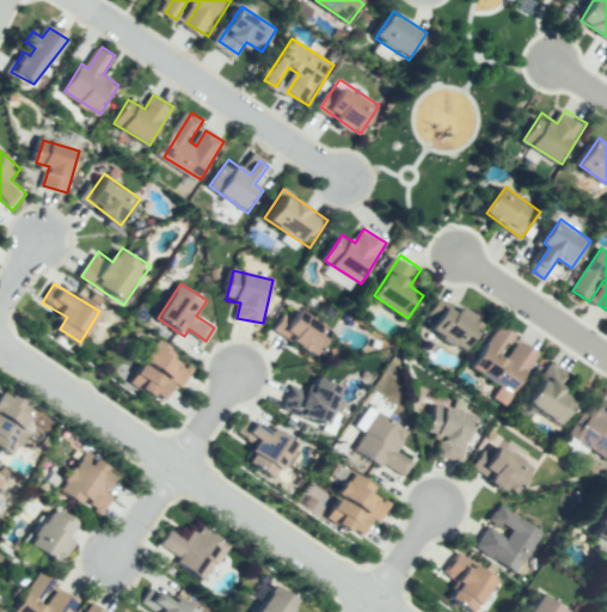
[(429,325),(472,352),(486,328),(476,322),(480,314),(463,305),(457,314),(442,305),(429,325)]
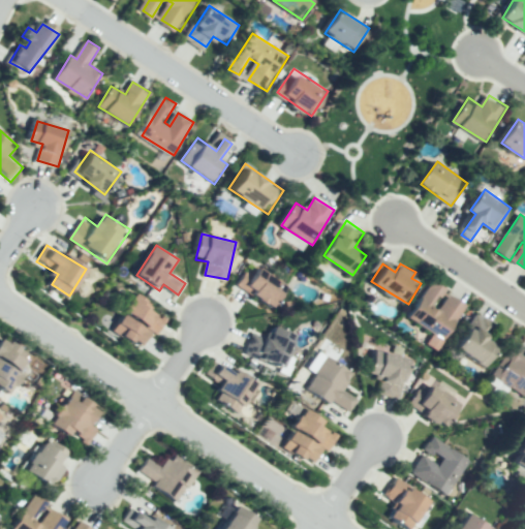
[(240,282),(275,305),(289,283),(264,267),(256,278),(247,272),(240,282)]
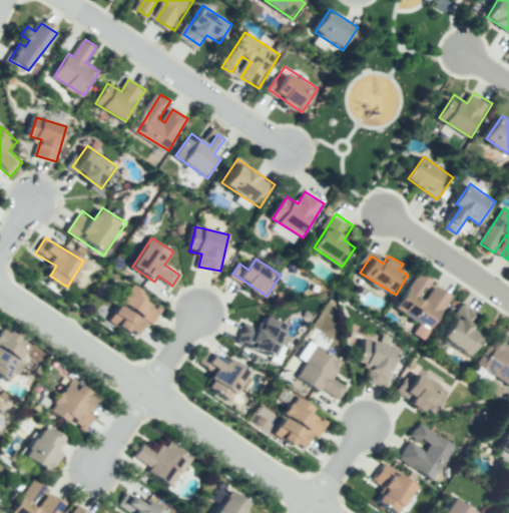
[(420,272),(397,310),(432,332),(455,295),(439,285),(427,305),(418,299),(430,278),(420,272)]
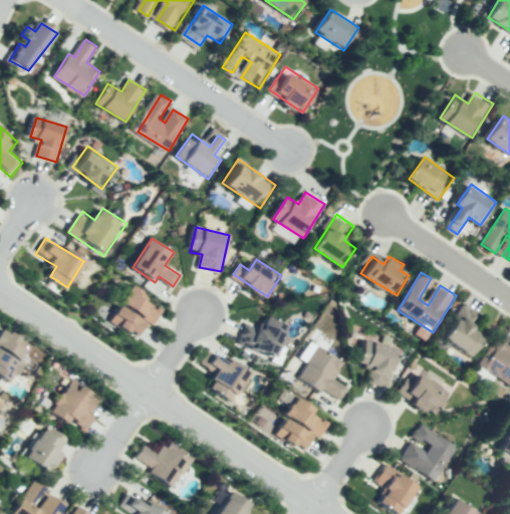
[(139,287),(128,301),(156,322),(166,308),(139,287)]
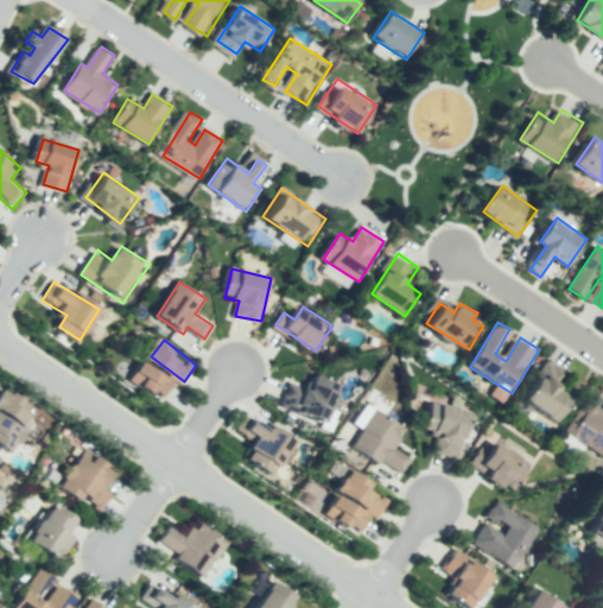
[(550,363),(526,400),(559,422),(575,397),(559,387),(567,374),(550,363)]
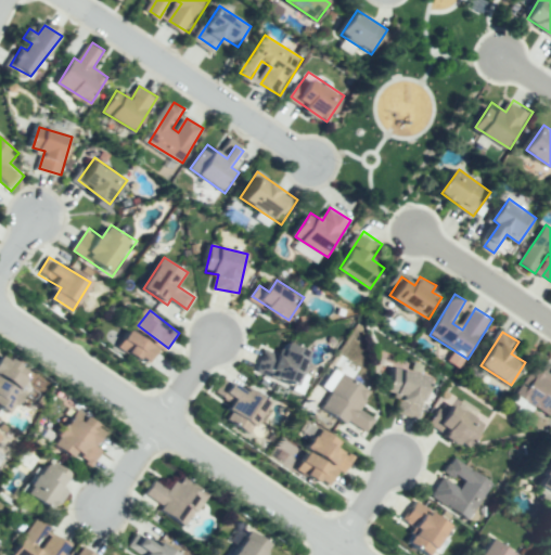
[(123,347),(151,364),(159,350),(132,333),(123,347)]
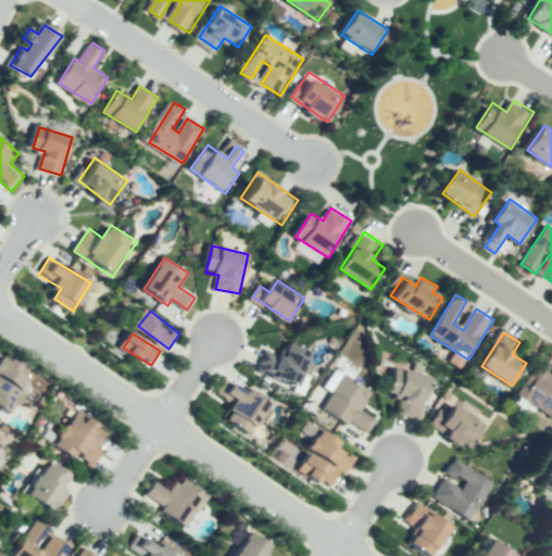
[(314,352),(301,389),(256,373),(266,349),(285,355),(289,343),(314,352)]
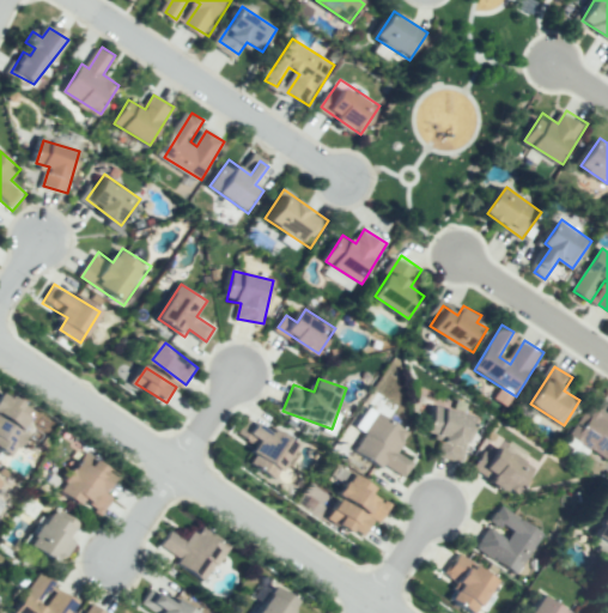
[(0,398),(4,393),(36,413),(28,429),(0,412),(0,398)]
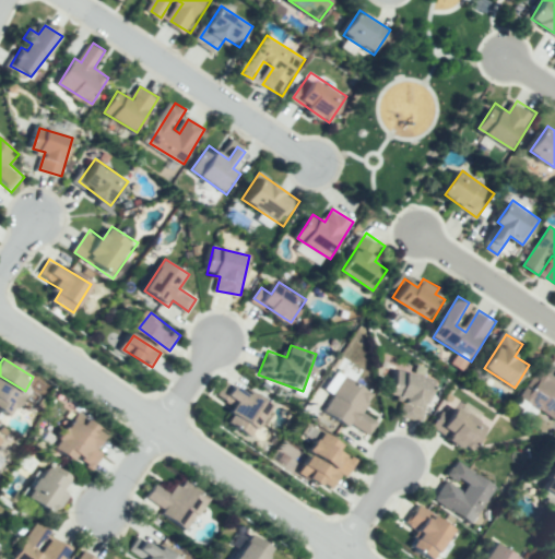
[(400,372),(435,380),(426,423),(403,417),(408,396),(396,393),(400,372)]
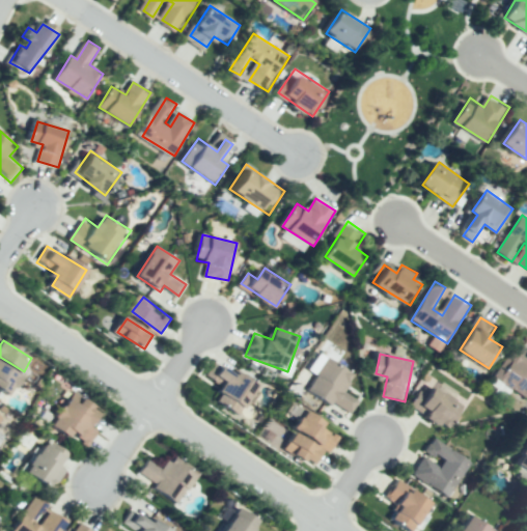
[(526,397),(497,376),(512,354),(526,363),(526,397)]
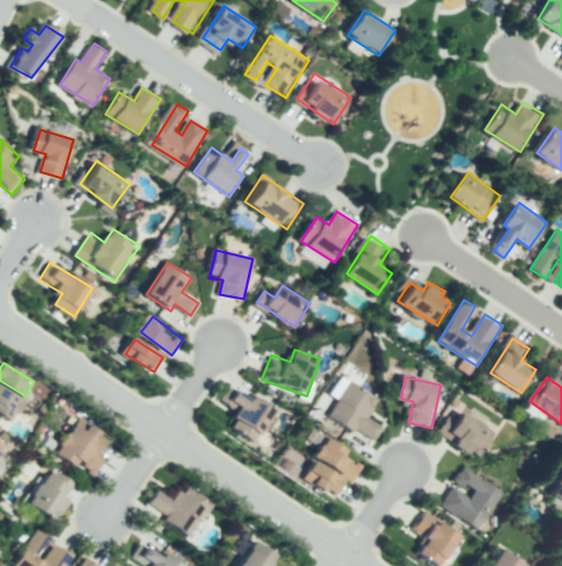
[(351,380),(329,416),(357,435),(361,430),(374,439),(381,429),(364,418),(377,397),(351,380)]
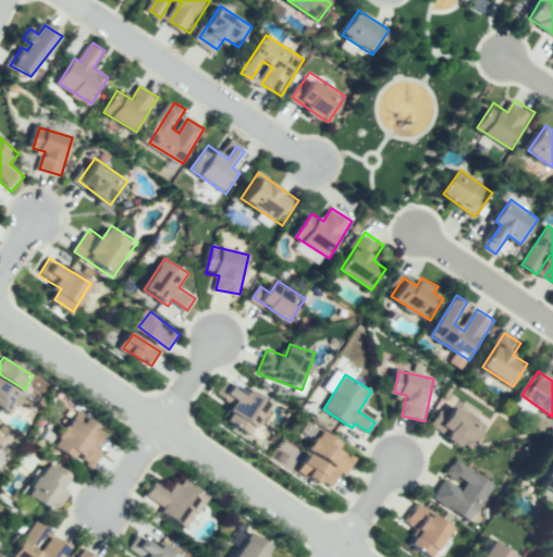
[(0,380),(24,396),(11,416),(0,408),(0,380)]
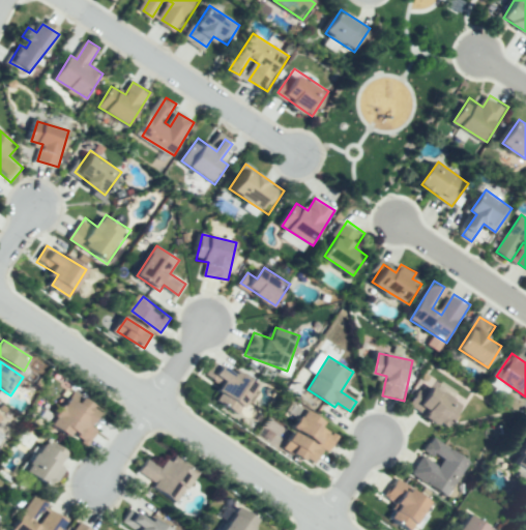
[(216,362),(237,376),(240,370),(260,383),(240,415),(218,402),(228,388),(208,376),(216,362)]
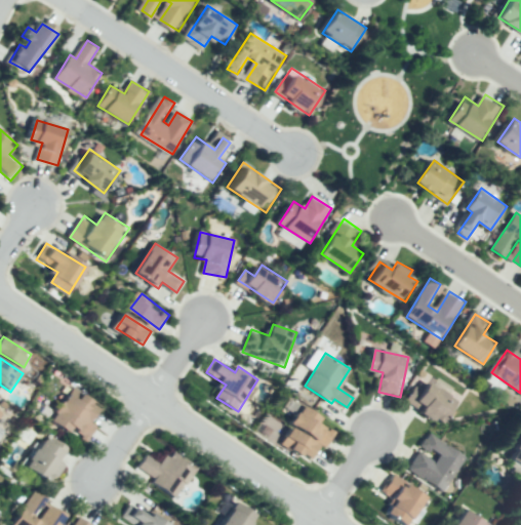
[(406,400),(443,425),(458,399),(432,381),(426,391),(416,385),(406,400)]
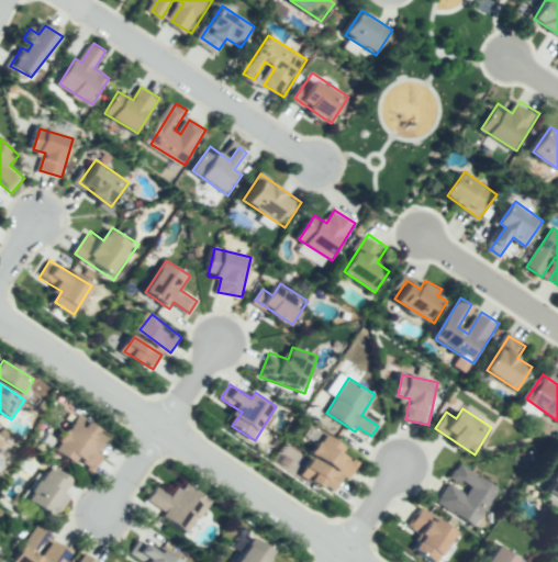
[(76,417),(55,453),(76,467),(81,458),(97,467),(102,456),(99,453),(109,436),(76,417)]
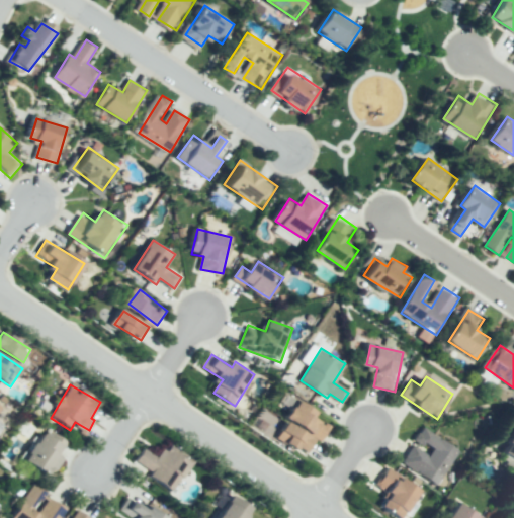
[(304,400),(291,417),(325,439),(333,428),(316,417),(320,411),(304,400)]
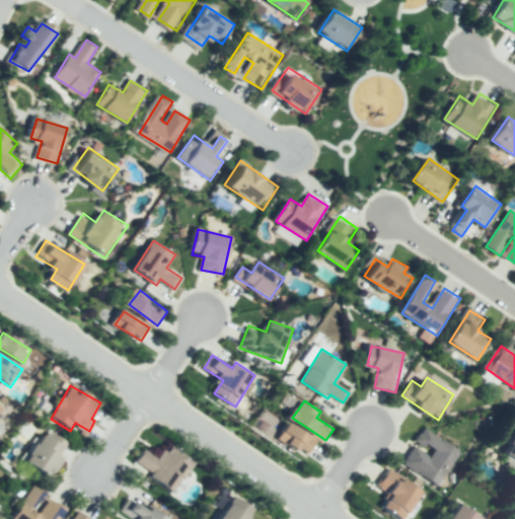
[(280,440),(307,458),(316,444),(289,425),(280,440)]
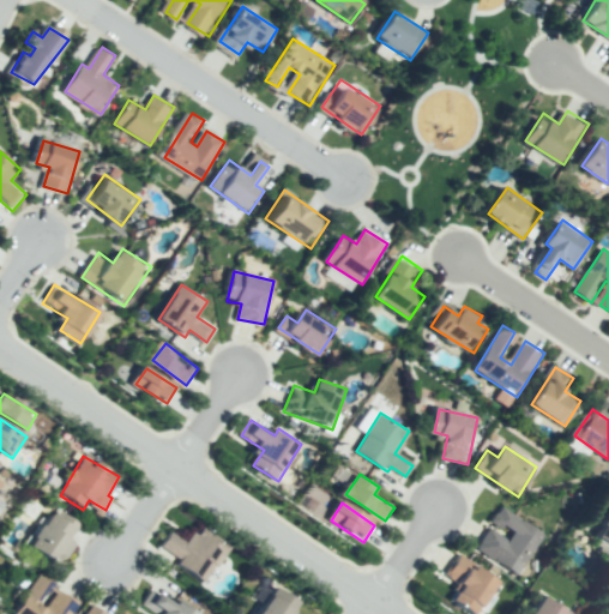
[(504,510),(542,536),(517,572),(480,546),(492,530),(510,542),(516,534),(496,521),(504,510)]
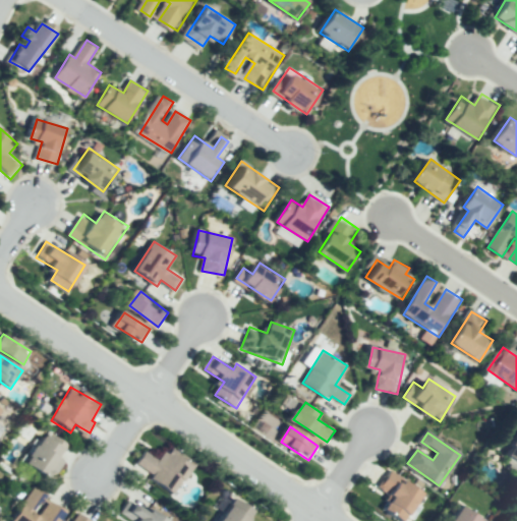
[(47,436),(31,459),(55,475),(70,452),(47,436)]
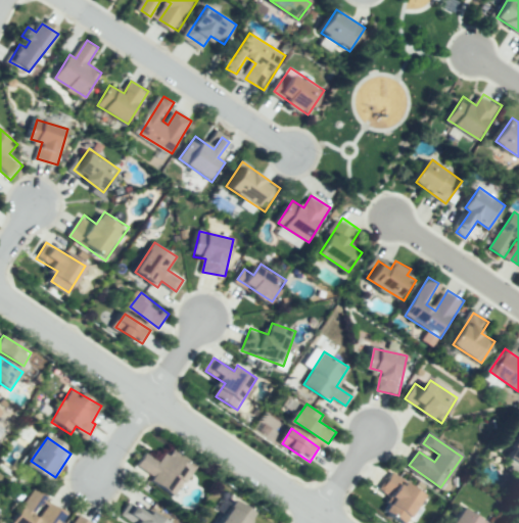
[(140,466),(156,476),(152,482),(174,495),(194,462),(172,447),(163,462),(148,452),(140,466)]
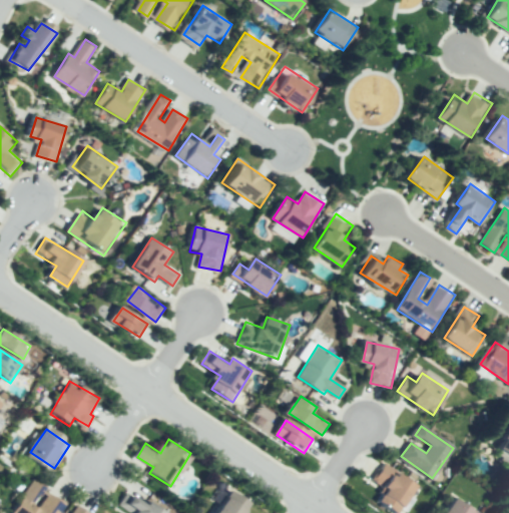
[(386,463),(419,486),(400,512),(380,499),(388,488),(375,479),(386,463)]
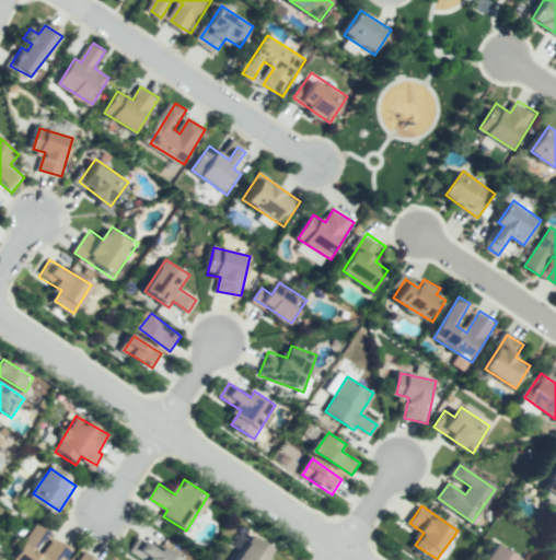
[(39,524),(18,559),(66,559),(72,550),(58,541),(47,558),(38,552),(51,531),(39,524)]
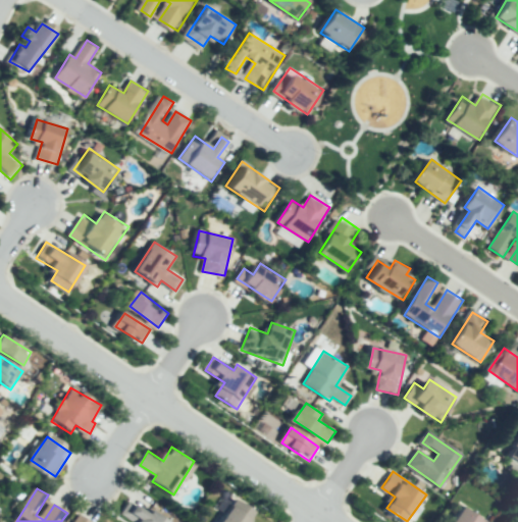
[(215,521),(217,521),(230,501),(223,496),(215,508),(221,512),(215,521)]
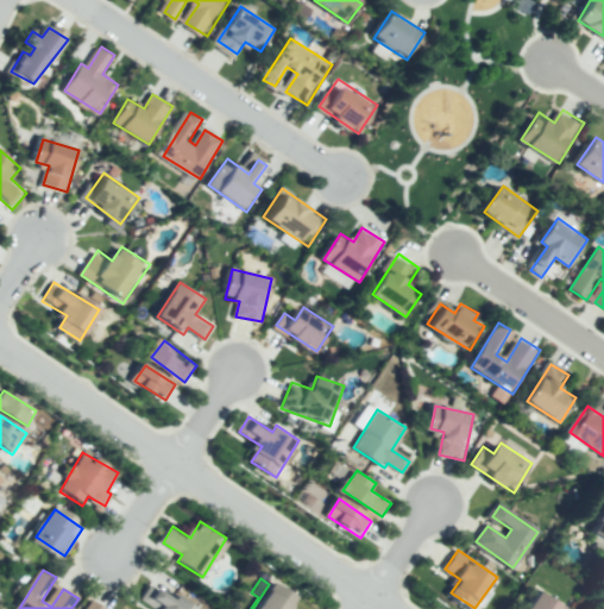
[(153,582),(193,608),(151,608),(140,601),(153,582)]
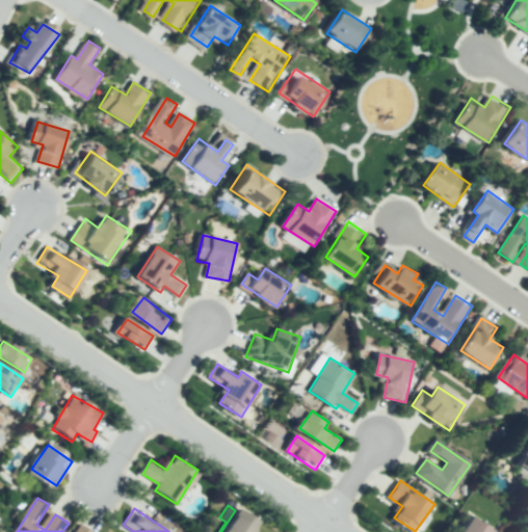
[(242,510),(228,531),(256,531),(262,524),(242,510)]
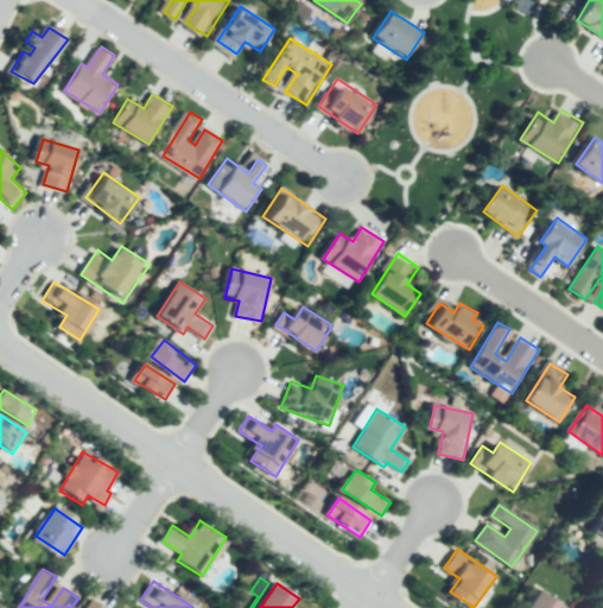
[(528,607),(541,589),(570,607),(528,607)]
